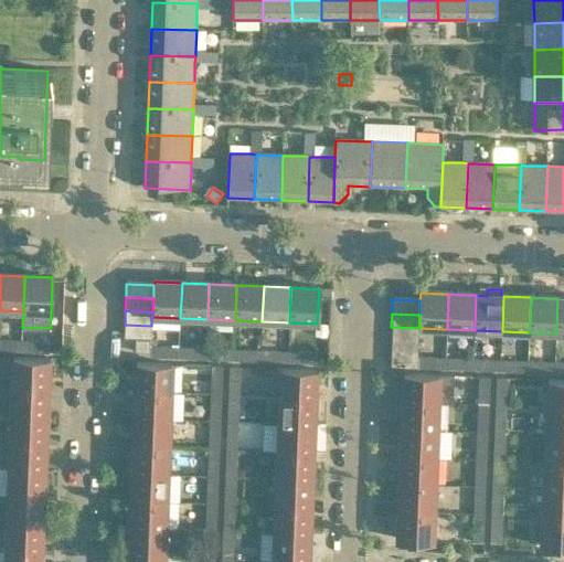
[(124,338),(135,338),(150,339),(151,326),(125,325),(124,338)]
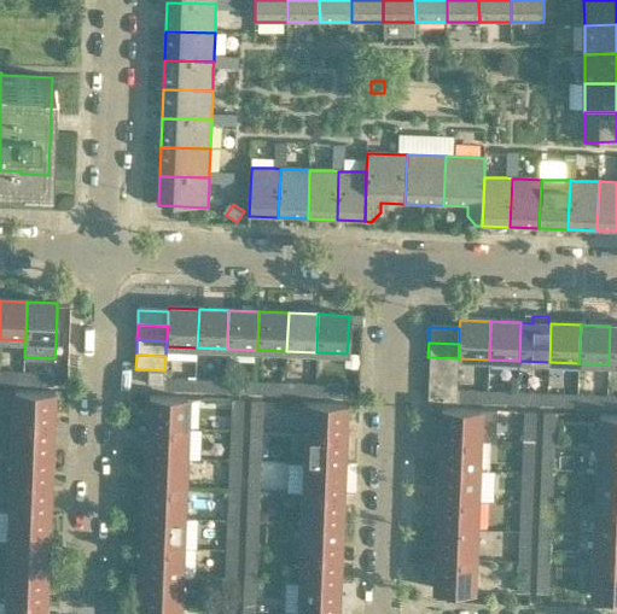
[(428,357),(428,373),(458,374),(459,358),(428,357)]
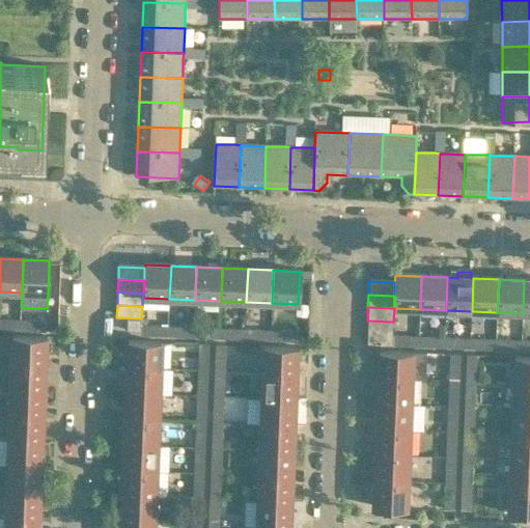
[(127,331),(141,332),(141,327),(141,318),(127,317),(127,331)]
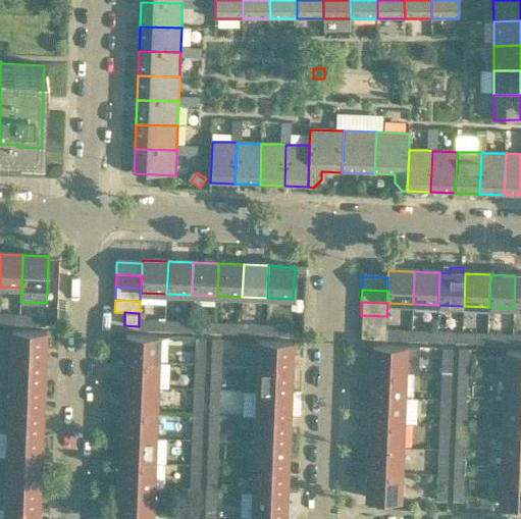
[(0,314),(0,325),(10,326),(10,315),(0,314)]
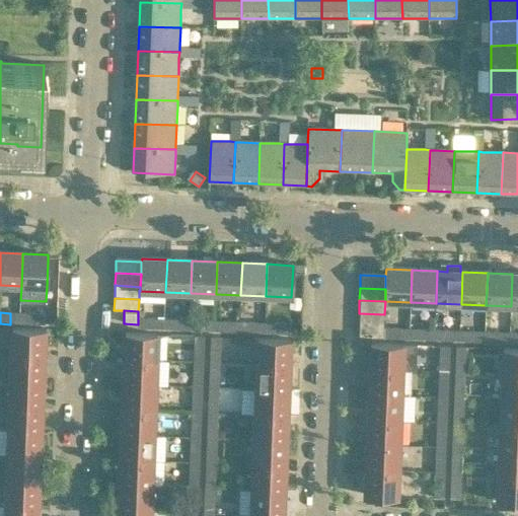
[(359,313),(358,325),(384,326),(384,314),(359,313)]
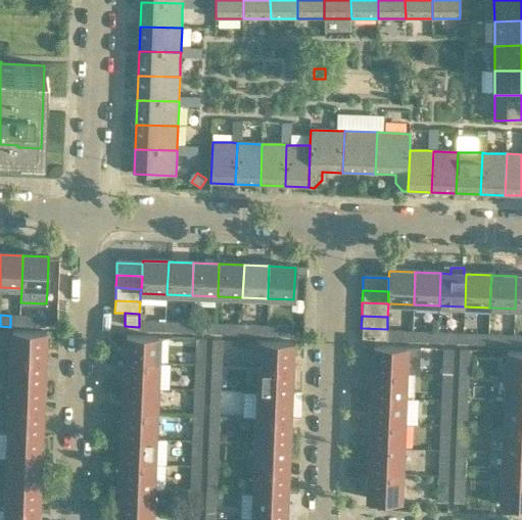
[(29,327),(45,327),(45,318),(29,317),(29,327)]
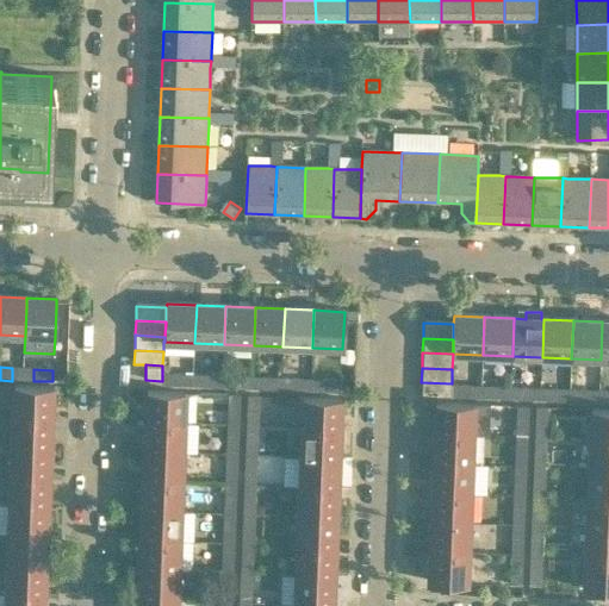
[(162,382),(162,387),(180,387),(193,388),(193,376),(162,375),(162,381),(162,382)]
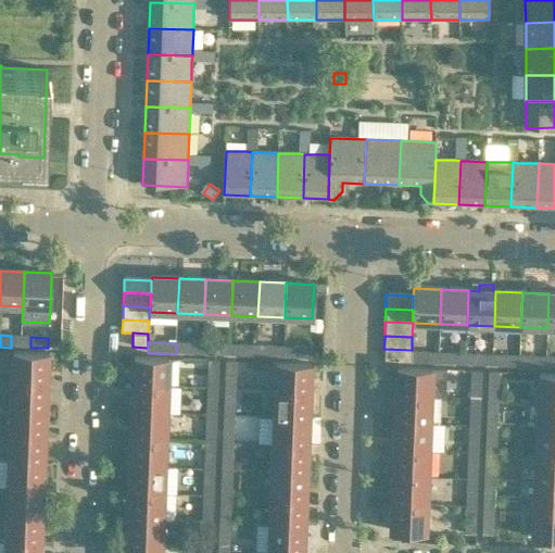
[(185,354),(202,355),(203,343),(185,343),(185,354)]
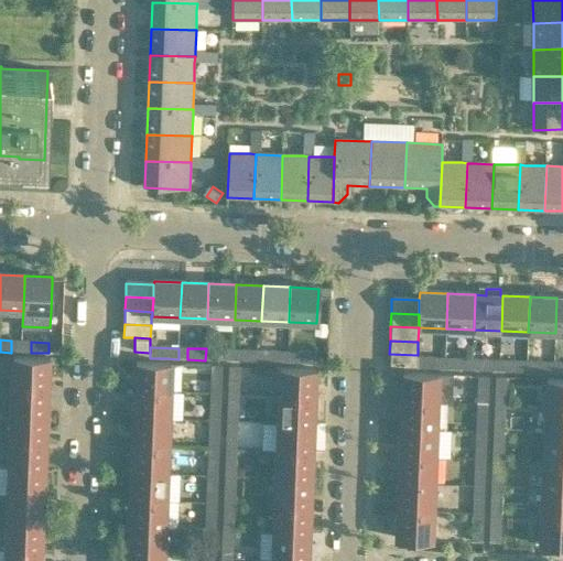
[(206,348),(205,360),(224,360),(224,349),(206,348)]
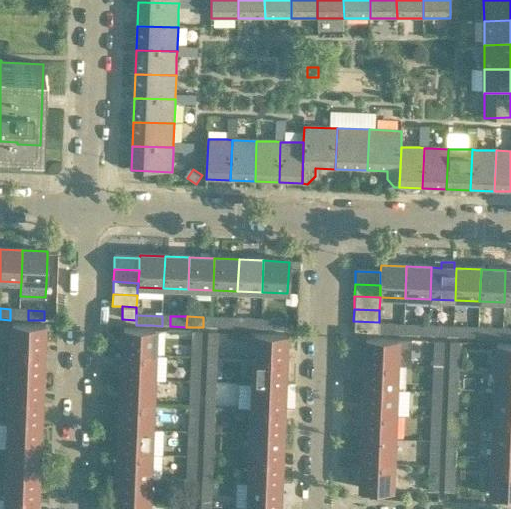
[(219,328),(236,329),(236,319),(220,318),(219,328)]
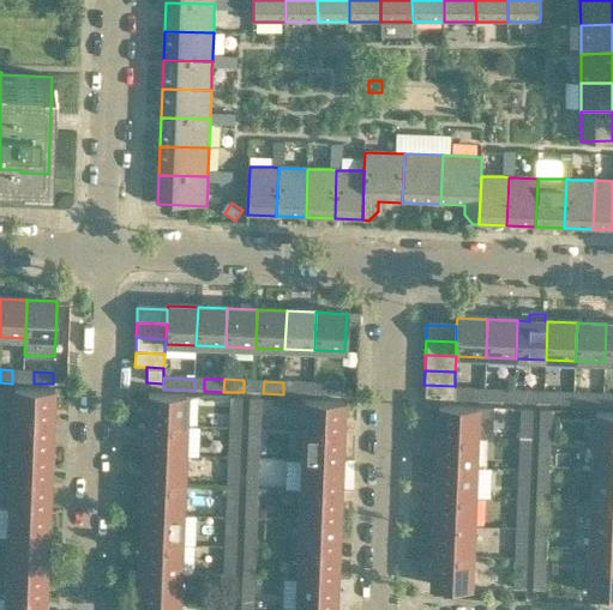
[(283,382),(283,394),(302,394),(302,382),(283,382)]
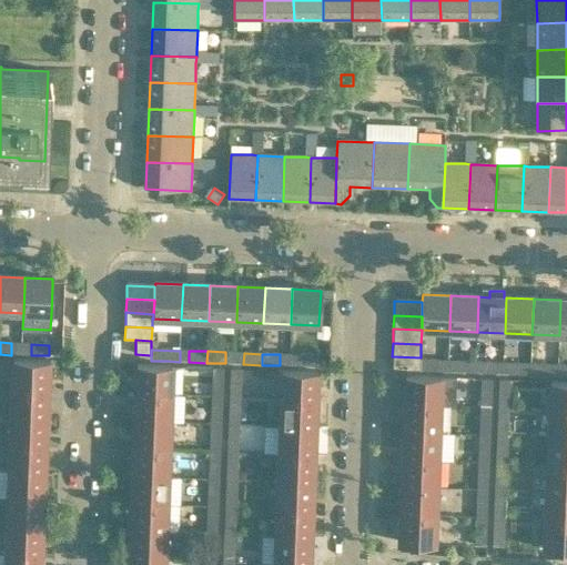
[(299,366),(316,366),(317,356),(300,355),(299,366)]
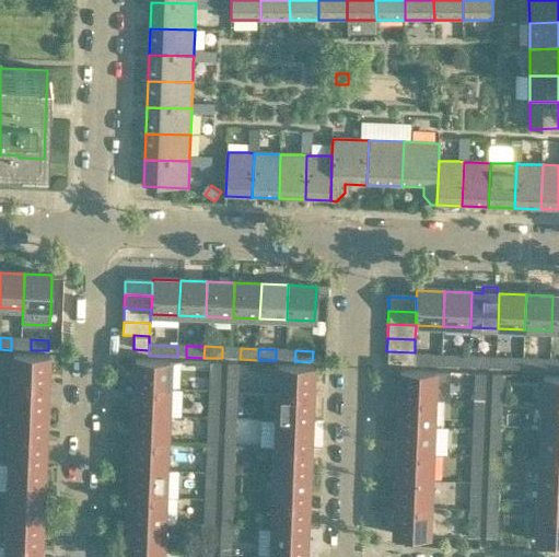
[(415,352),(386,351),(386,366),(414,367),(415,355),(415,352)]
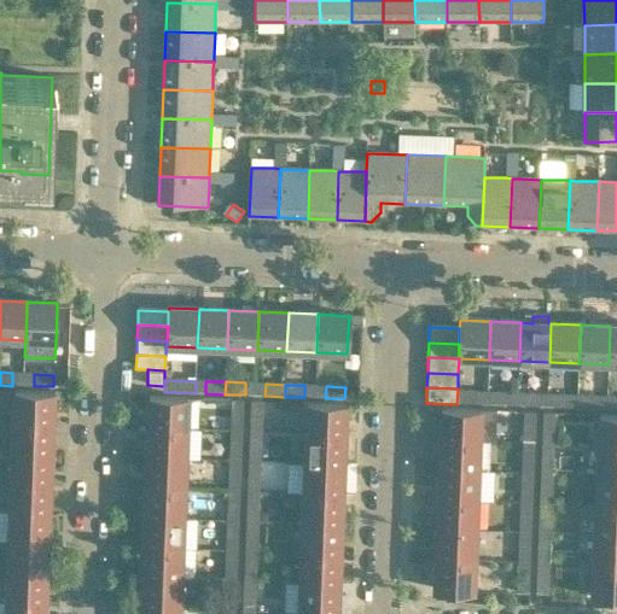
[(458,391),(457,404),(479,404),(479,392),(458,391)]
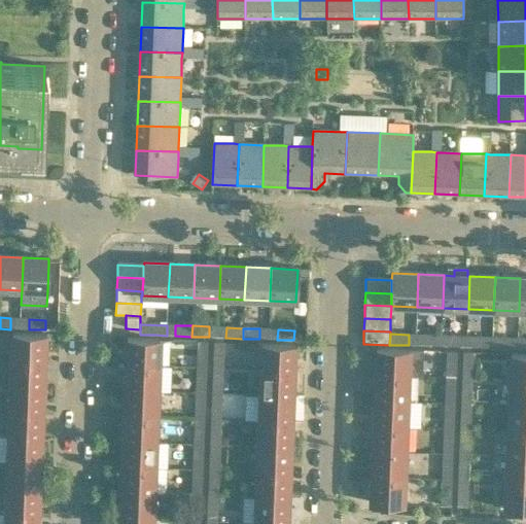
[(12,335),(11,360),(44,362),(45,336),(12,335)]
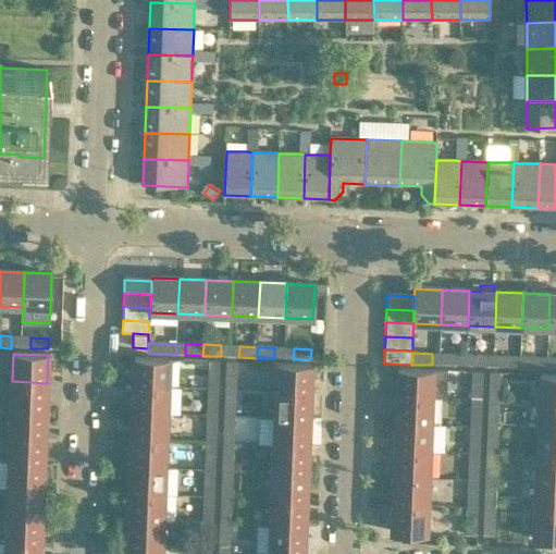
[(451,366),(466,367),(467,355),(452,355),(451,366)]
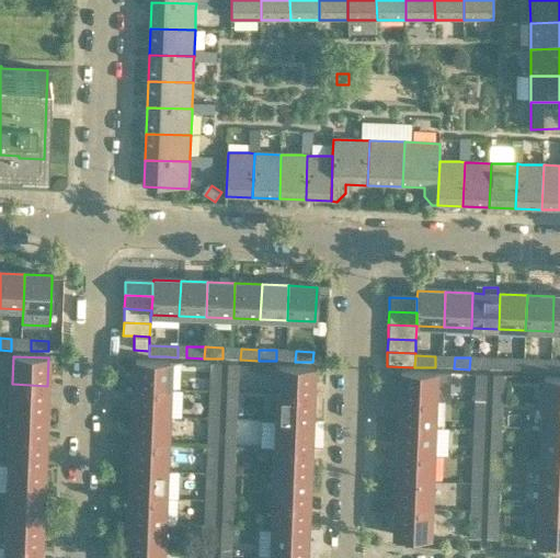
[(470,357),(469,369),(488,371),(489,359),(470,357)]
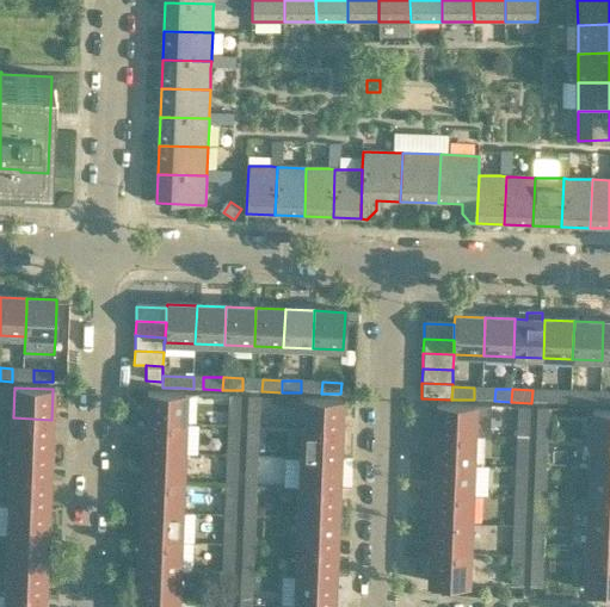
[(554,403),(571,404),(571,391),(554,390),(554,403)]
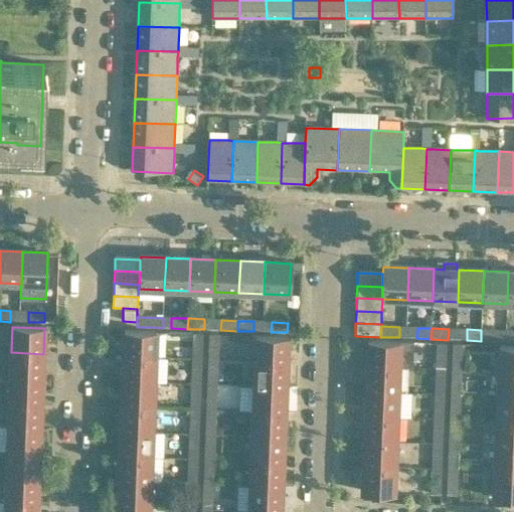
[(481,330),(481,341),(498,342),(498,331),(481,330)]
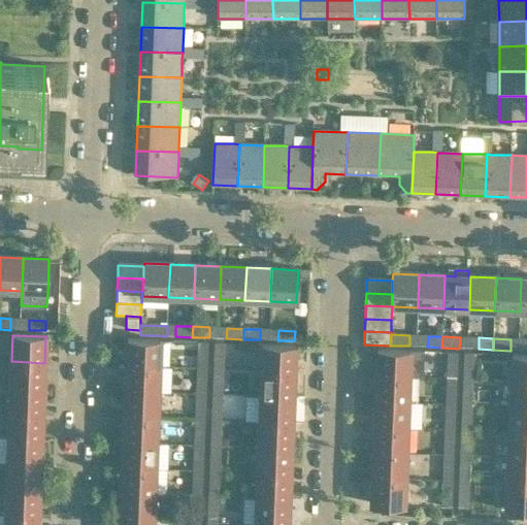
[(128,340),(127,367),(159,368),(160,341),(128,340)]
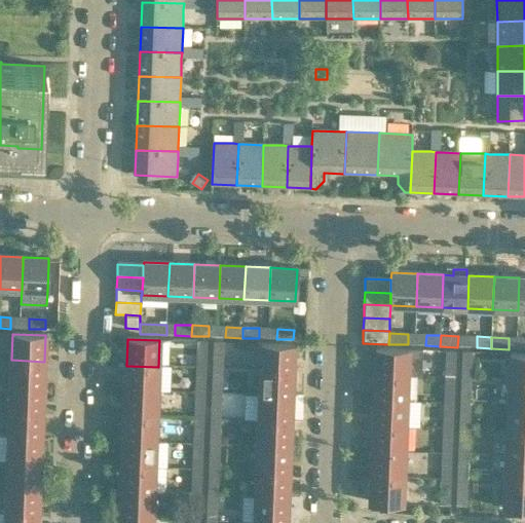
[(197,342),(196,368),(205,369),(207,369),(208,343),(207,343),(197,342)]
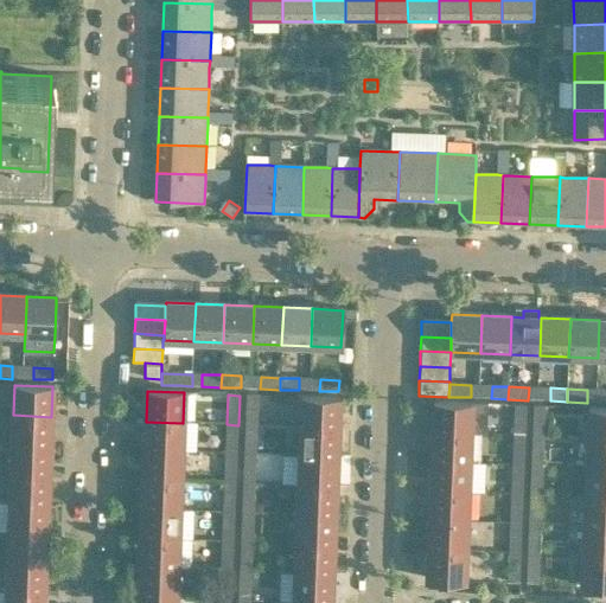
[(247,396),(247,415),(257,415),(259,396),(248,396),(247,396)]
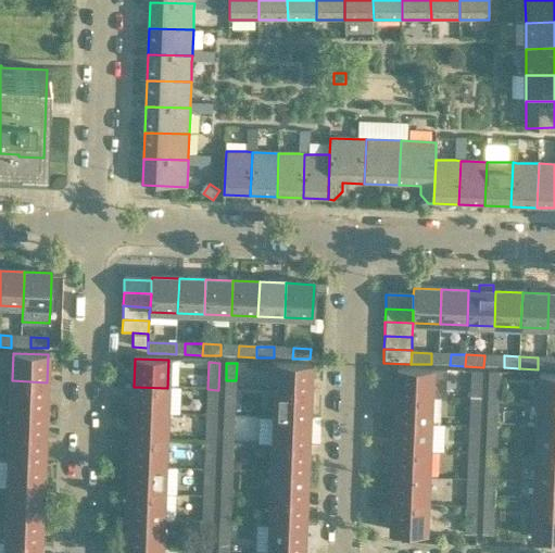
[(276,364),(275,392),(308,393),(310,366),(276,364)]
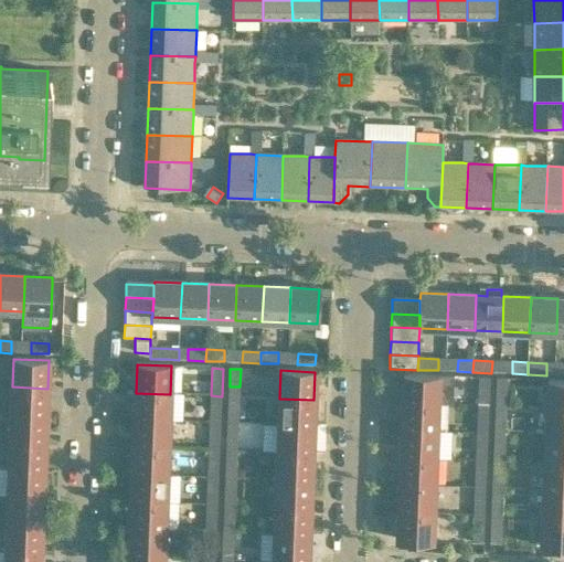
[(404,375),(403,403),(437,404),(453,405),(454,377),(404,375)]
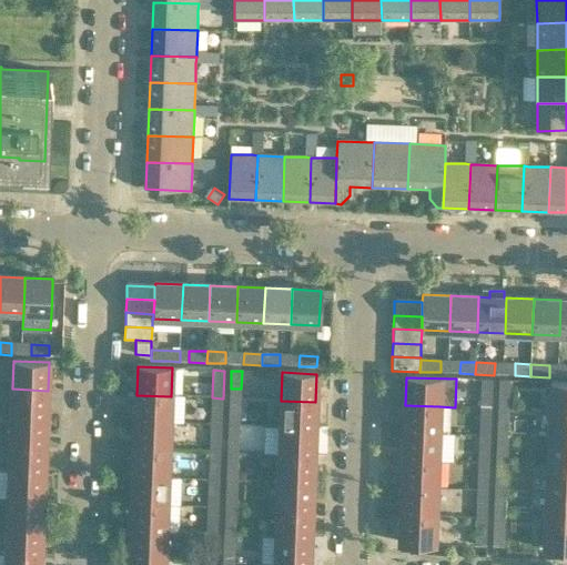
[(483,380),(482,397),(483,397),(493,399),(493,381),(483,380)]
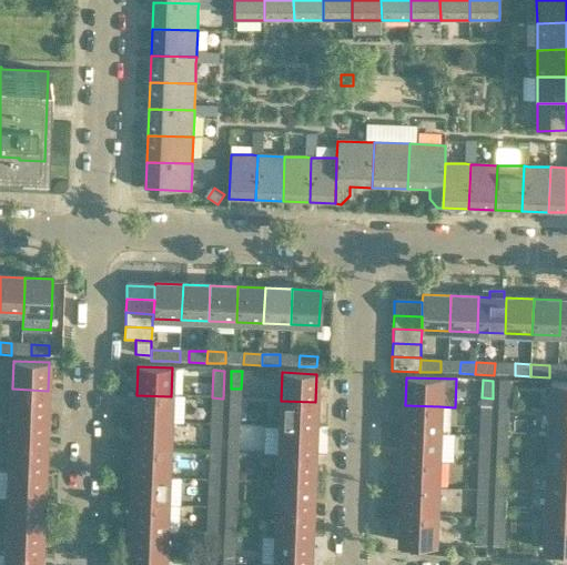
[(499,382),(498,399),(509,400),(510,382),(499,381),(499,382)]
